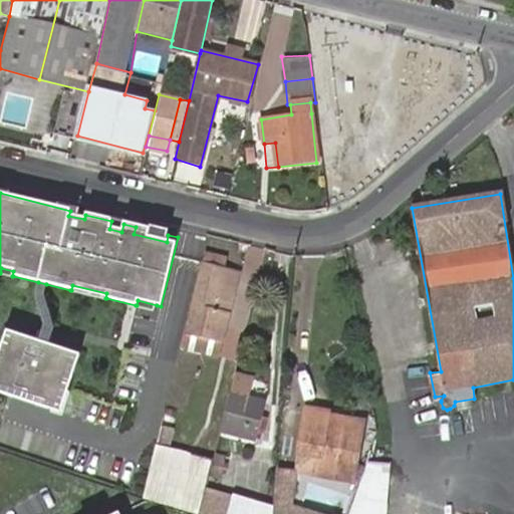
[(187,333),(222,341),(239,271),(224,267),(226,258),(209,254),(206,263),(204,263),(189,321),(187,333)]
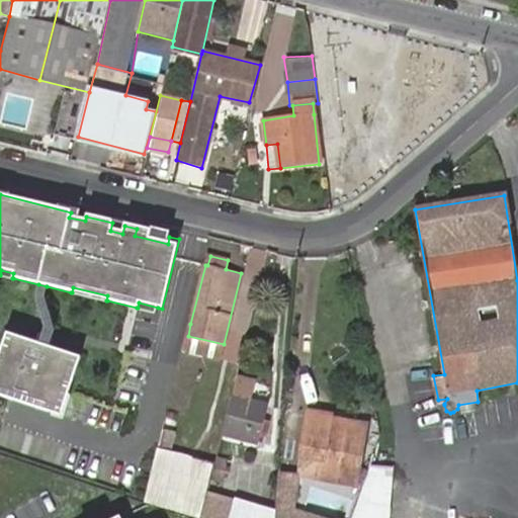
[(0,274),(0,277),(12,281),(13,278),(12,278),(13,273),(1,270),(0,275),(0,274)]
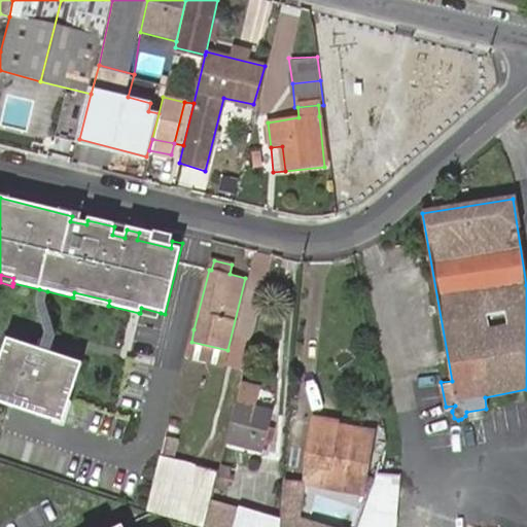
[(47,291),(39,289),(38,303),(47,332),(43,350),(53,353),(58,337),(47,302),(47,291)]
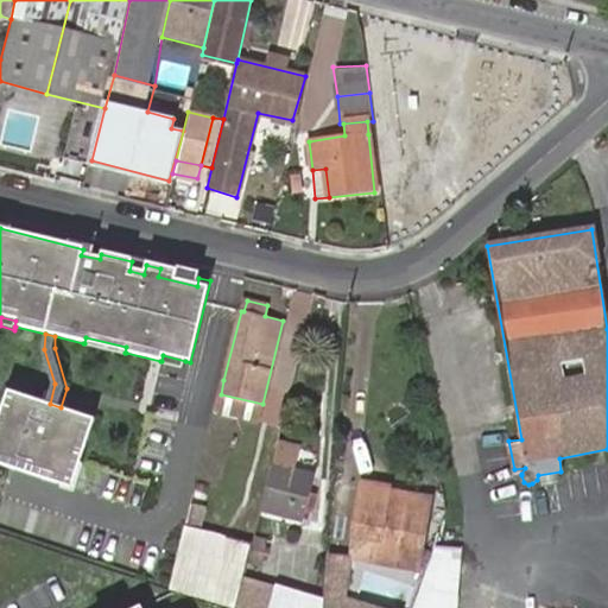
[(126,347),(86,337),(84,343),(83,343),(83,346),(125,356),(126,353),(125,353),(126,347)]
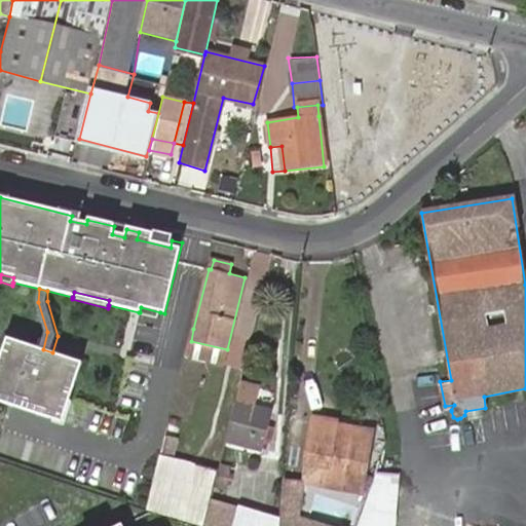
[(138,315),(158,320),(160,312),(141,307),(140,312),(139,312),(138,315)]
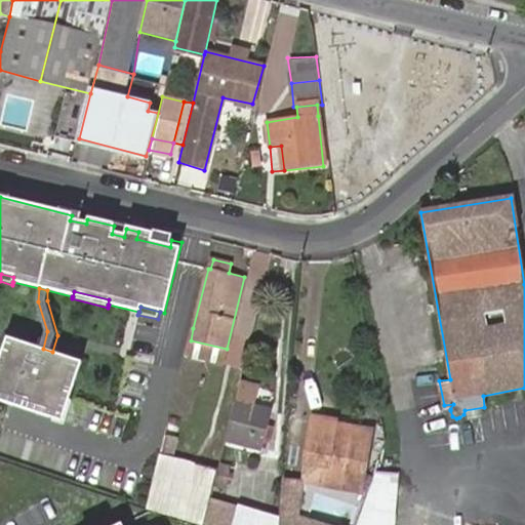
[(123,351),(133,325),(115,318),(105,344),(123,351)]
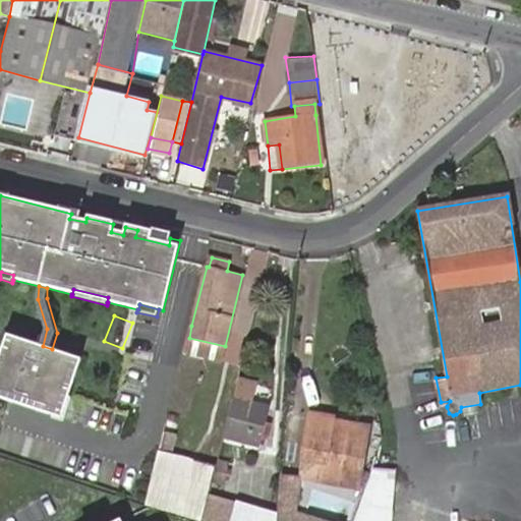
[(43,346),(6,335),(0,354),(0,398),(61,419),(70,392),(80,360),(52,349),(43,346)]
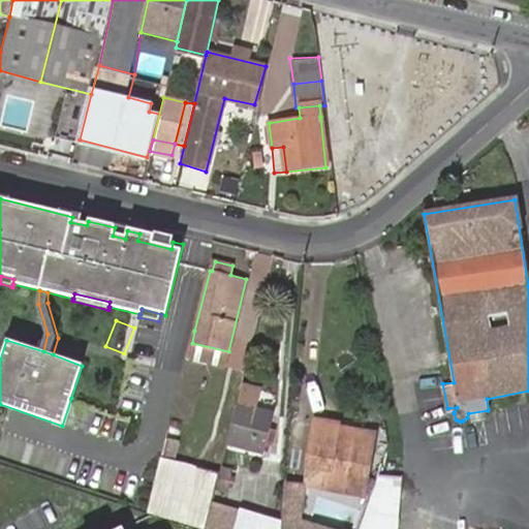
[(224,366),(228,351),(192,343),(188,358),(224,366)]
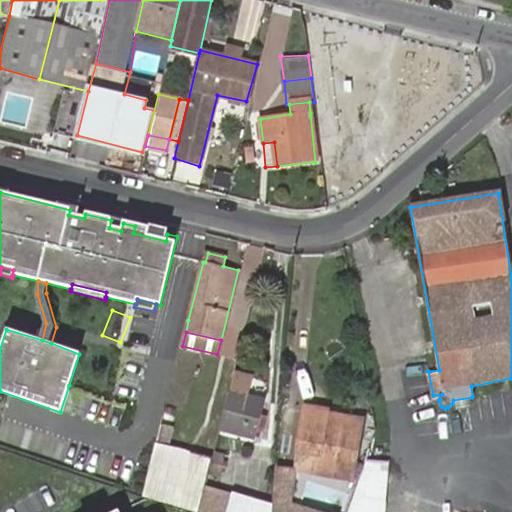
[(251,376),(233,372),(227,396),(245,401),(251,376)]
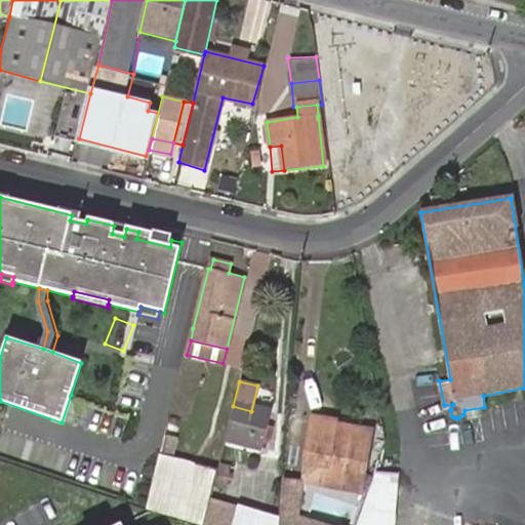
[(233,406),(224,442),(260,451),(270,416),(251,411),(233,406)]
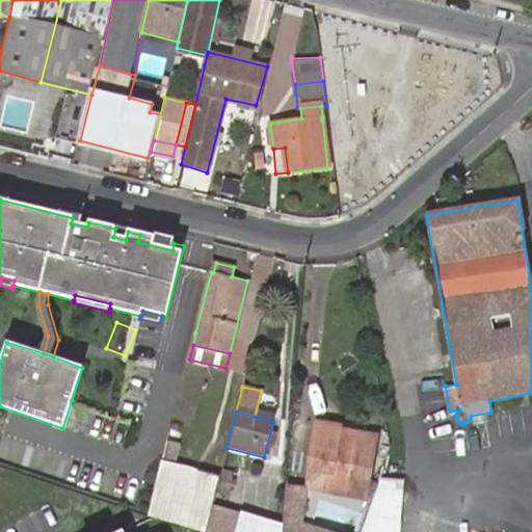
[(329,481),(327,497),(366,503),(374,456),(371,455),(374,441),(338,434),(340,422),(320,419),(313,459),(315,460),(312,479),(329,481)]
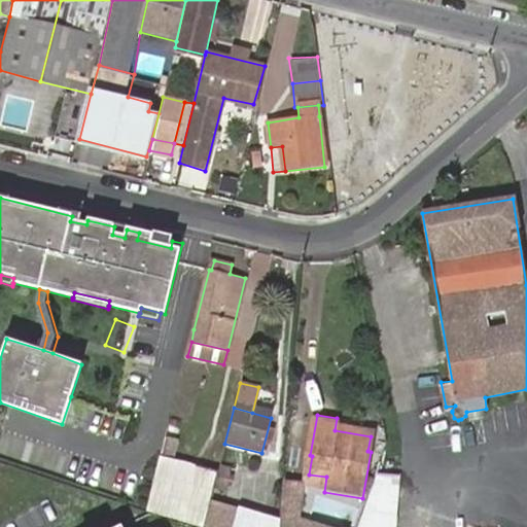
[(147,507),(203,526),(209,504),(217,470),(209,468),(160,455),(147,507)]
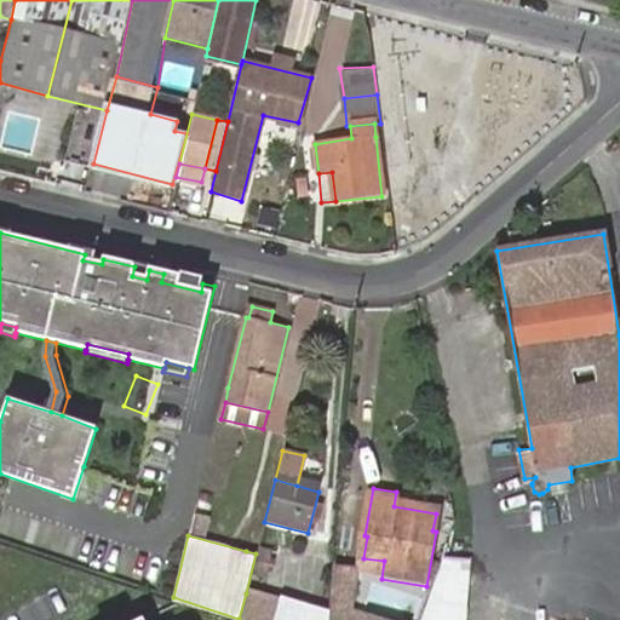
[(468,619),(471,558),(441,556),(423,603),(417,619),(468,619)]
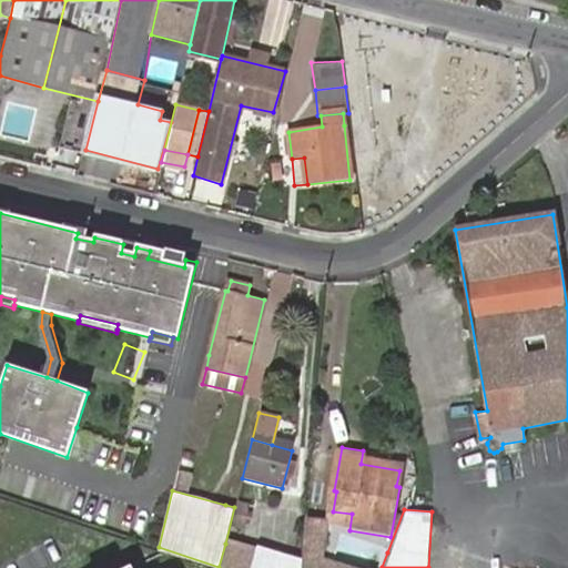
[(307,518),(304,559),(300,564),(298,567),(358,567),(325,558),(330,520),(307,518)]
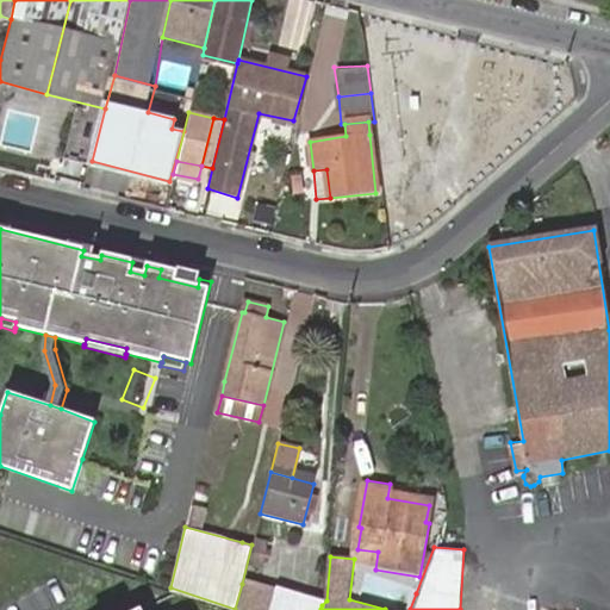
[(242,584),(235,609),(240,609),(267,609),(272,595),(242,584)]
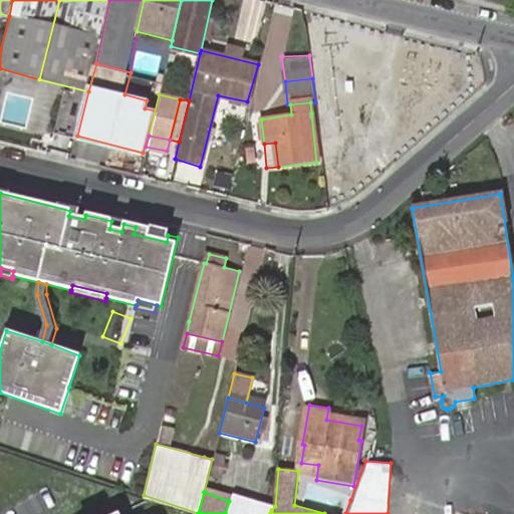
[(229,501),(225,513),(270,513),(271,510),(231,496),(229,501)]
